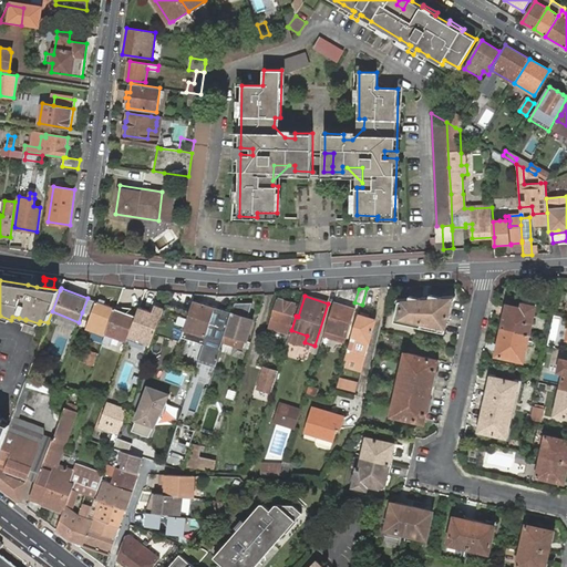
[(99,302),(88,298),(82,312),(91,316),(86,328),(105,334),(106,333),(115,308),(104,303),(99,302)]
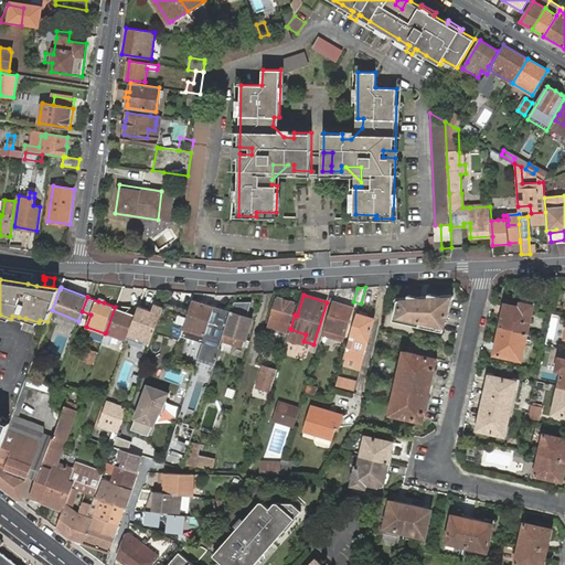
[(393,320),(444,332),(451,297),(397,300),(393,320)]
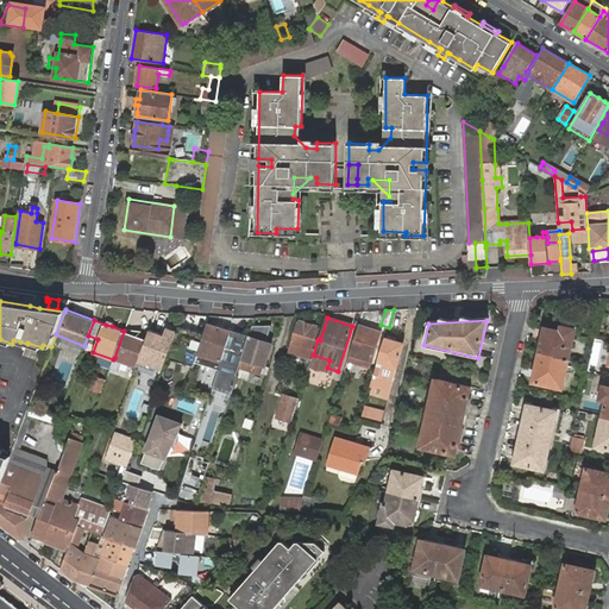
[(540,352),(569,358),(576,327),(576,326),(576,325),(576,324),(576,322),(575,322),(575,321),(573,321),(572,321),(569,320),(567,320),(566,320),(565,320),(565,321),(564,321),(564,322),(563,324),(563,325),(562,331),(556,330),(546,327),(540,352)]
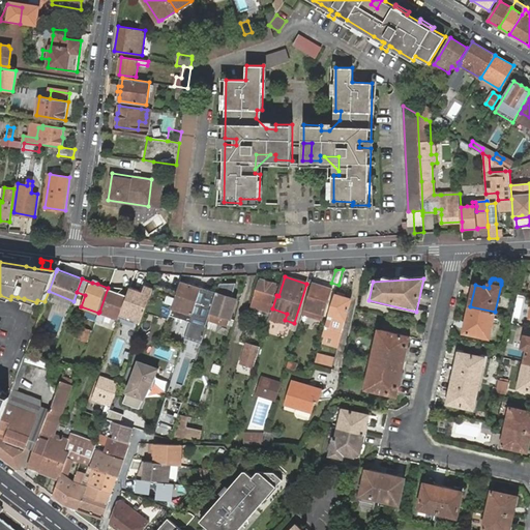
[(276,295),(278,286),(259,280),(251,305),(271,312),(272,308),(276,295)]
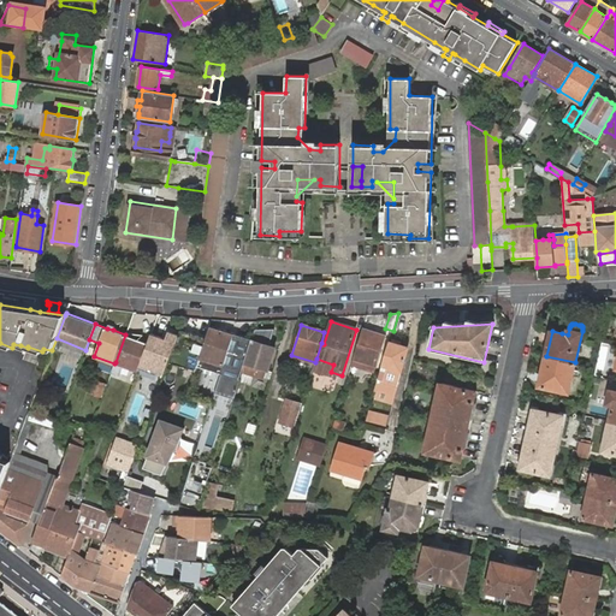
[(211,326),(207,338),(203,348),(197,367),(221,373),(223,371),(227,355),(234,336),(235,333),(211,326)]
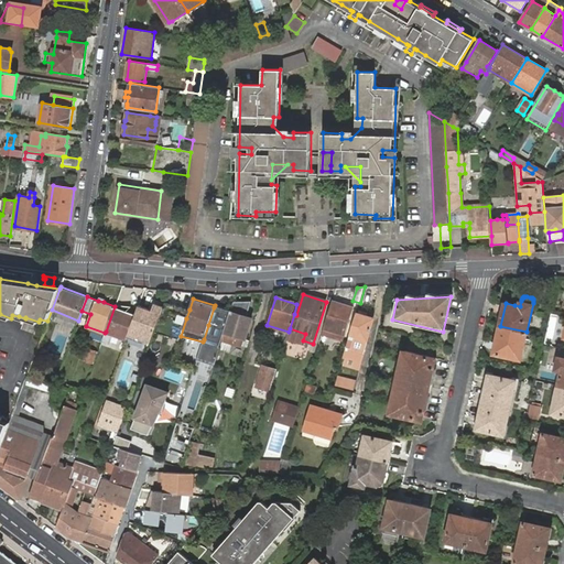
[(355,306),(333,300),(324,328),(345,335),(355,306)]
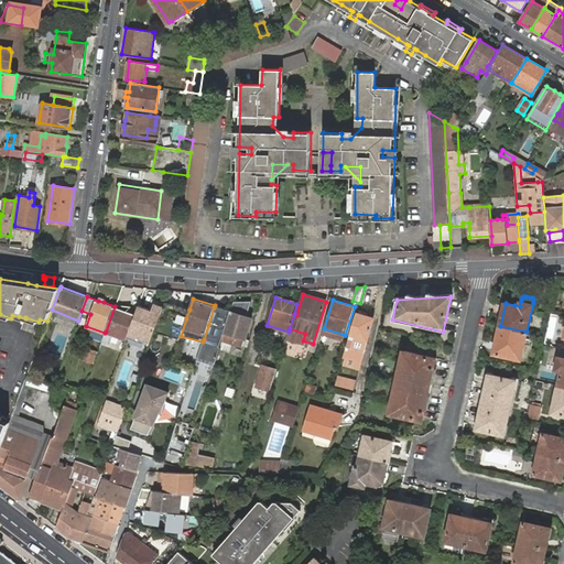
[(152,310),(139,304),(128,334),(151,343),(155,332),(164,305),(154,302),(152,310)]
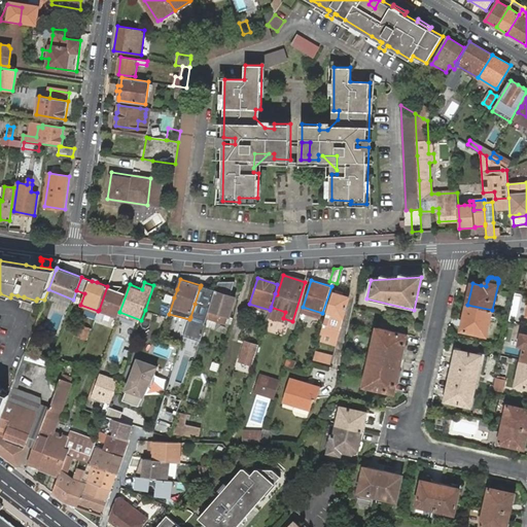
[(154,282),(153,285),(145,310),(168,317),(169,314),(174,297),(177,289),(154,282)]
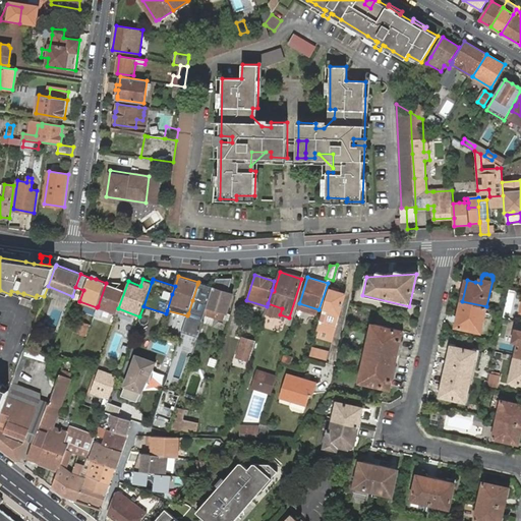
[(97,307),(95,313),(101,316),(104,308),(117,313),(124,293),(121,292),(116,290),(114,289),(115,286),(106,283),(98,306),(97,307)]
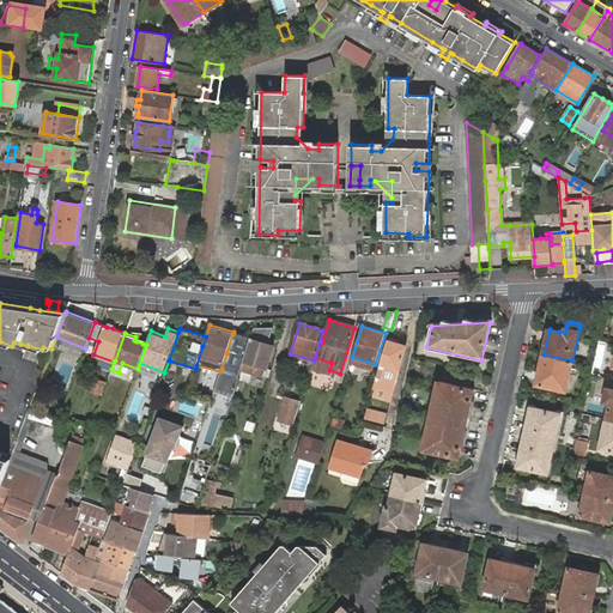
[(250,340),(232,334),(214,390),(232,395),(250,340)]
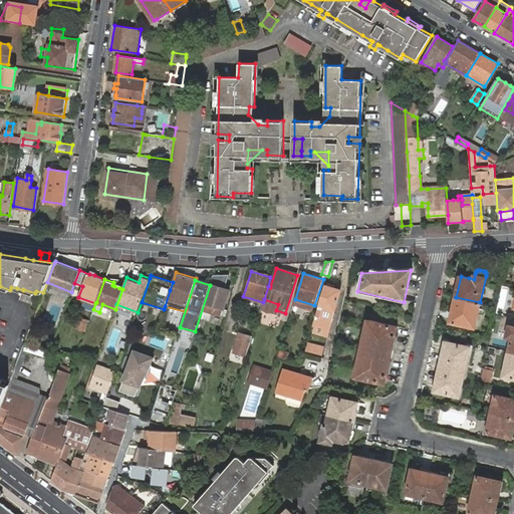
[(213,286),(210,285),(204,302),(202,310),(222,315),(224,309),(230,291),(213,286)]
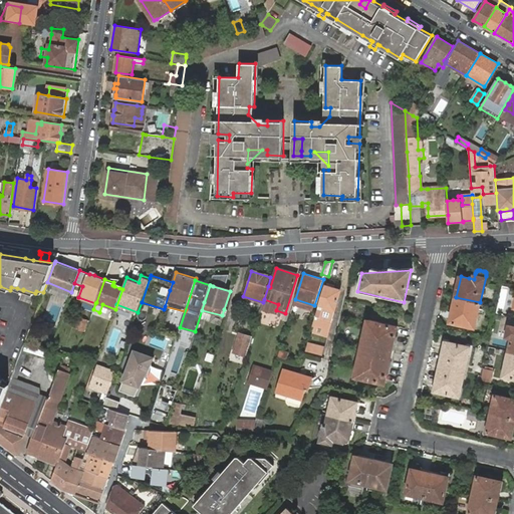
[(329,329),(331,320),(335,310),(341,290),(335,288),(333,287),(326,286),(325,285),(319,305),(316,316),(313,324),(311,330),(327,336),(329,329)]
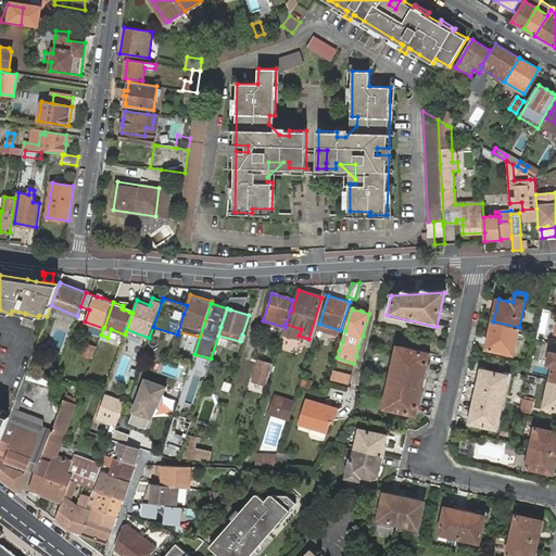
[(514,354),(519,327),(493,321),(490,336),(493,337),(490,349),(514,354)]
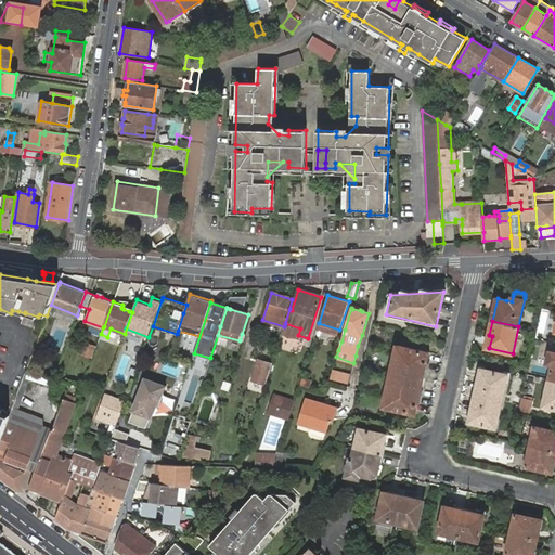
[(285,323),(284,326),(282,331),(298,336),(298,335),(300,328),(285,323)]
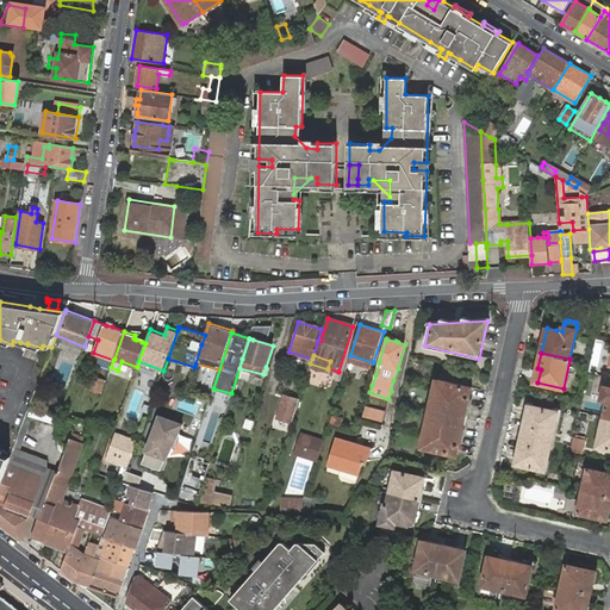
[(373,362),(350,355),(349,360),(372,367),(373,362)]
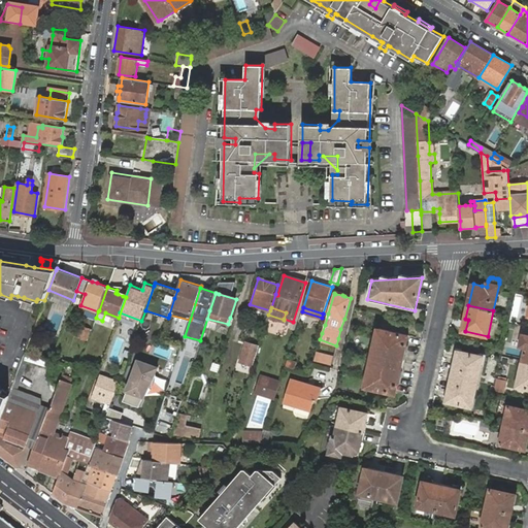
[(79,326),(76,336),(86,340),(90,329),(79,326)]
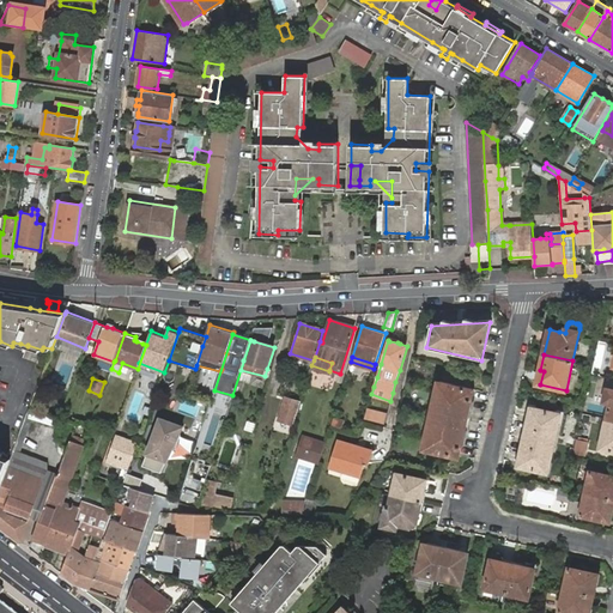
[(460,456),(474,389),(439,382),(424,449),(460,456)]
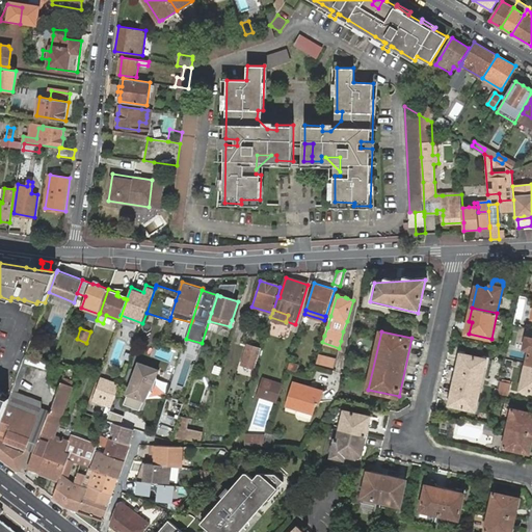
[(242,365),(255,369),(261,349),(247,345),(242,365)]
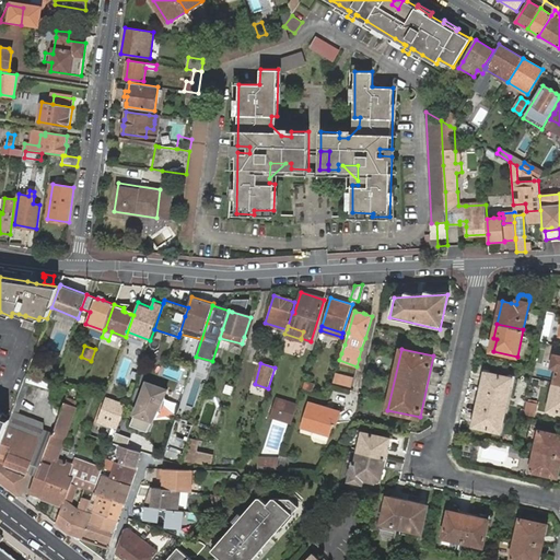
[(474,426),(500,432),(512,378),(486,372),(474,426)]
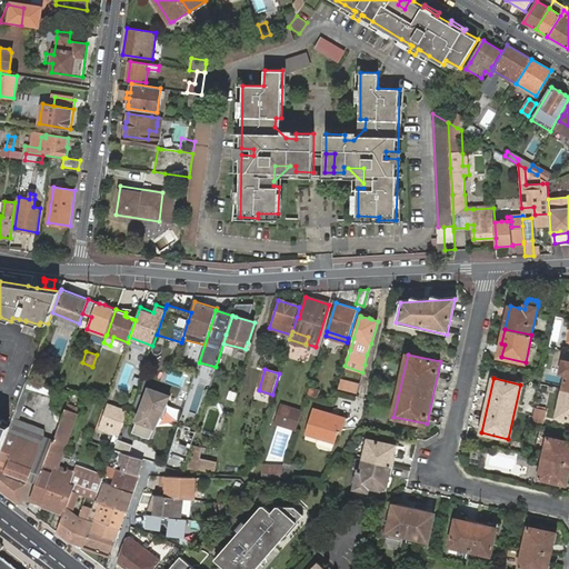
[(340,379),(337,389),(357,395),(360,385),(340,379)]
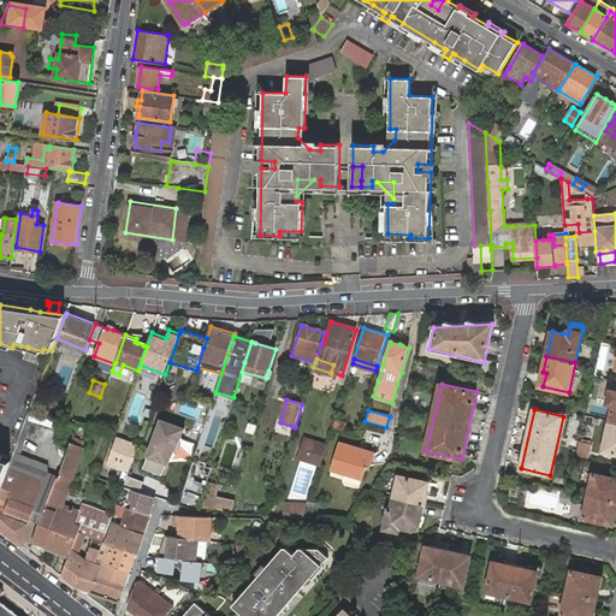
[(187,428),(161,419),(148,457),(143,468),(161,474),(167,465),(170,466),(187,428)]
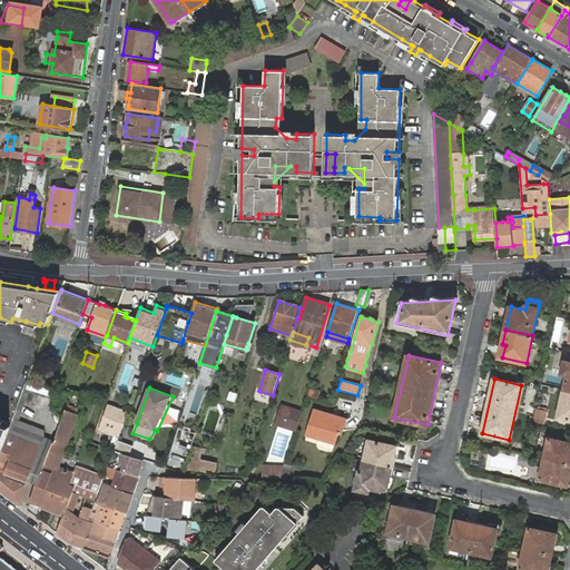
[(569,420),(569,391),(564,390),(558,418),(569,420)]
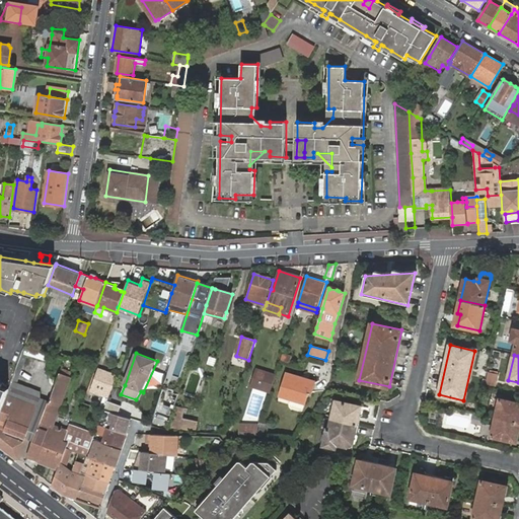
[(103,411),(106,400),(107,398),(116,375),(98,369),(90,392),(103,396),(98,410),(103,411)]
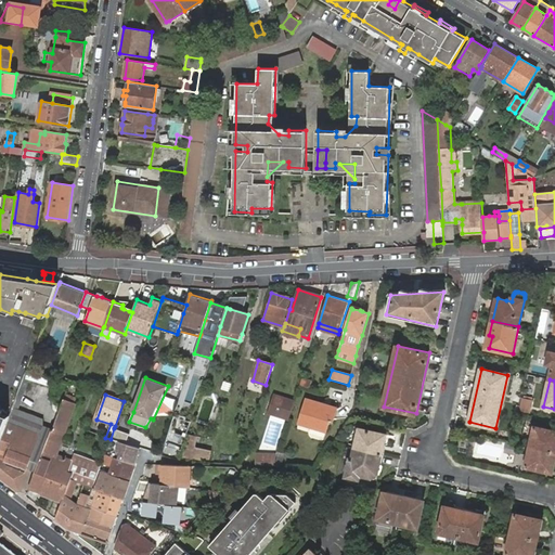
[(288,420),(294,402),(274,396),(269,413),(288,420)]
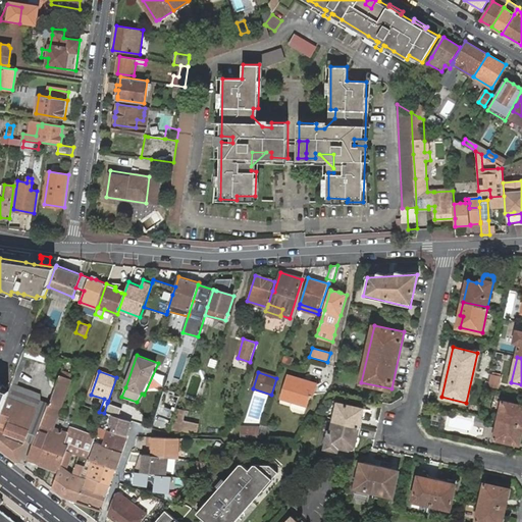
[(491,373),(488,384),(499,387),(503,376),(491,373)]
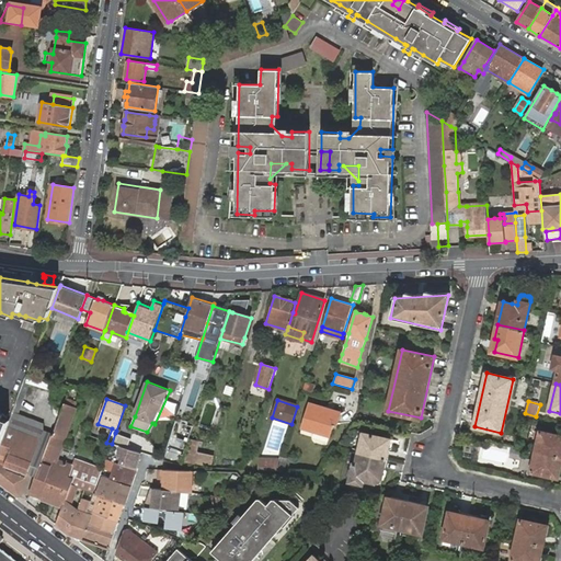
[(35,477),(30,491),(43,496),(42,500),(63,508),(64,506),(65,502),(71,485),(73,477),(76,471),(56,464),(64,442),(76,408),(65,403),(53,434),(35,477)]
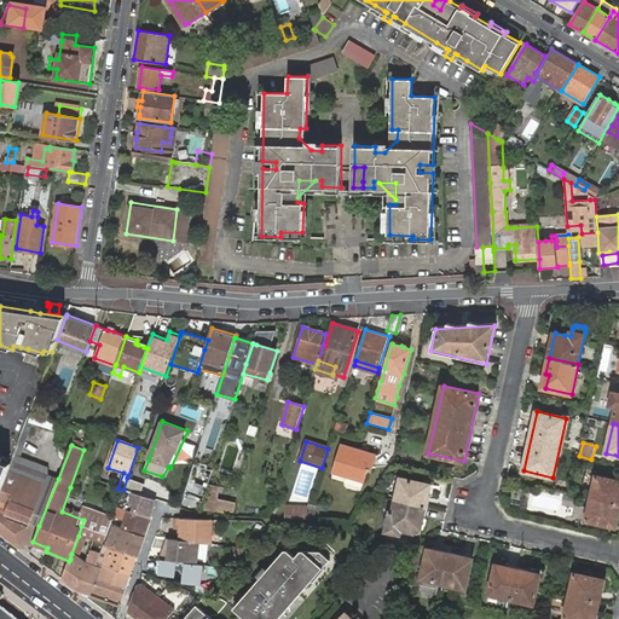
[(340,450),(334,473),(363,481),(366,470),(371,472),(376,455),(364,451),(359,450),(341,445),(340,450)]
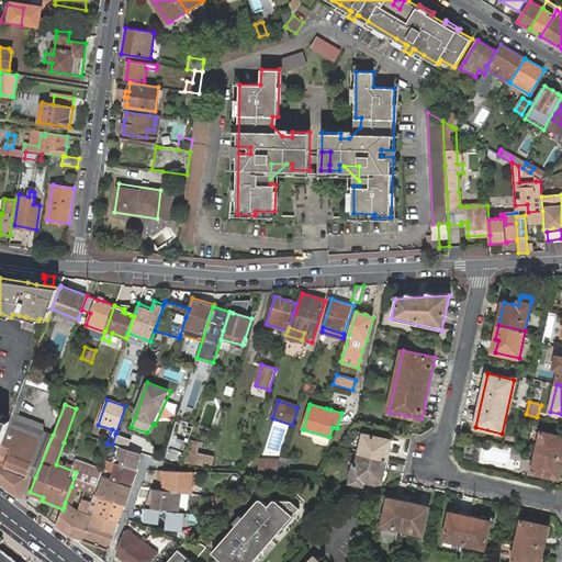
[(0,447),(10,422),(1,418),(2,415),(0,413),(0,447)]
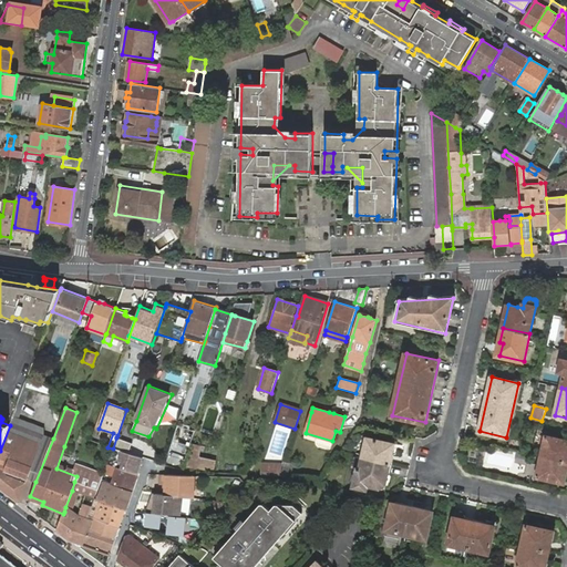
[(0,486),(4,490),(20,502),(28,478),(44,435),(44,429),(12,418),(10,424),(10,425),(0,451),(0,486)]
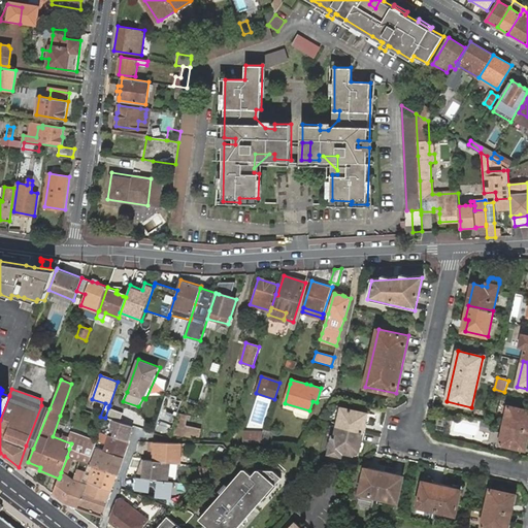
[(182,401),(166,396),(157,424),(172,429),(182,401)]
